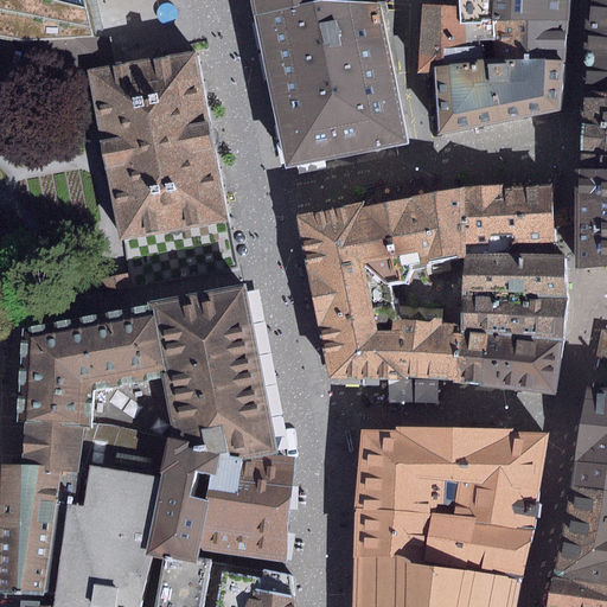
[(0,0),(0,66),(20,71),(23,42),(93,37),(83,0),(0,0)]
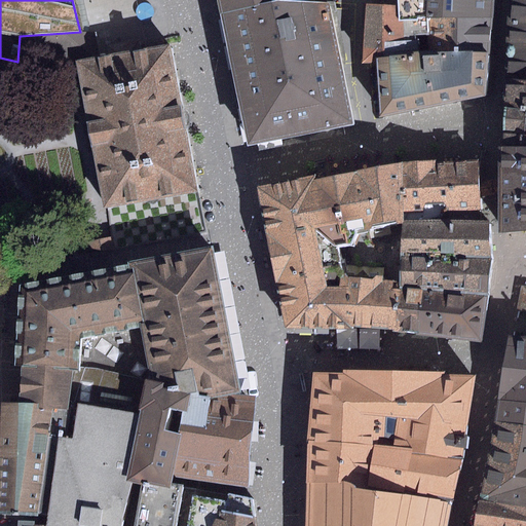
[(218,0),(222,14),(277,0),(279,0),(294,1),(293,0),(218,0)]
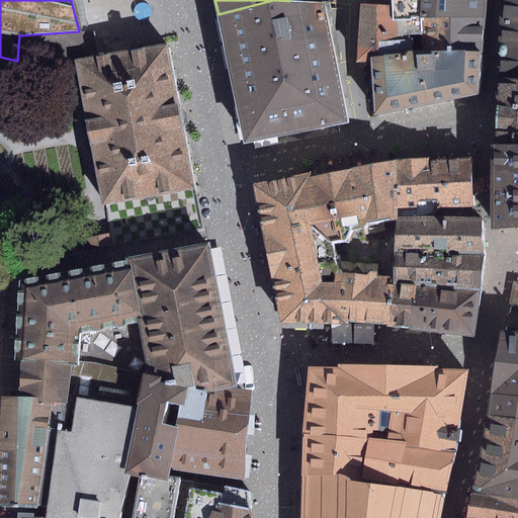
[(243,145),(348,123),(324,3),(289,1),(275,0),(273,0),(219,14),(243,145)]
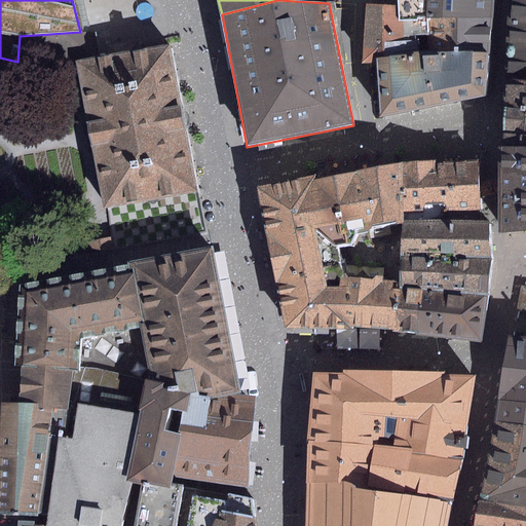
[(426,20),(426,0),(398,0),(398,5),(399,21),(426,20)]
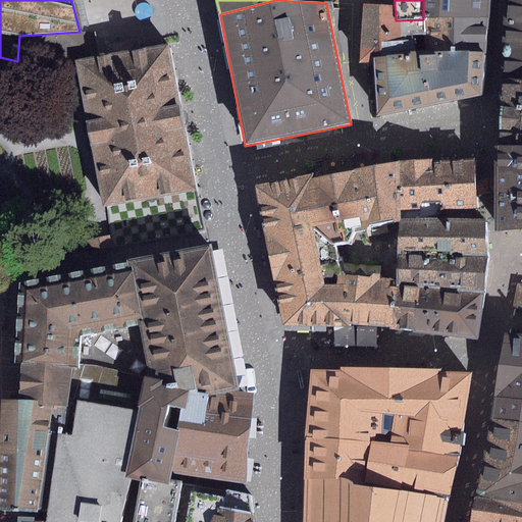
[(423,0),(423,19),(488,18),(489,0),(423,0)]
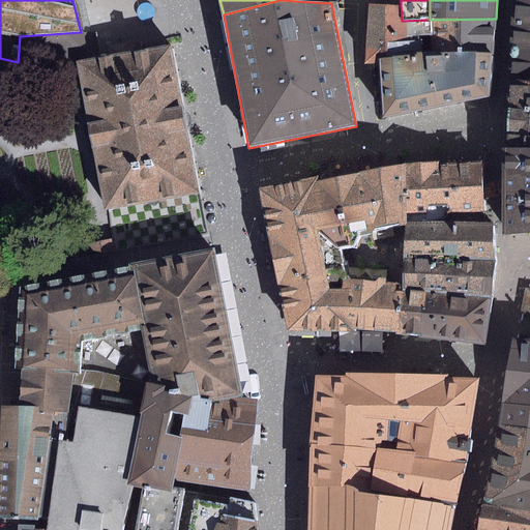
[(529,0),(512,0),(505,147),(529,147),(529,0)]
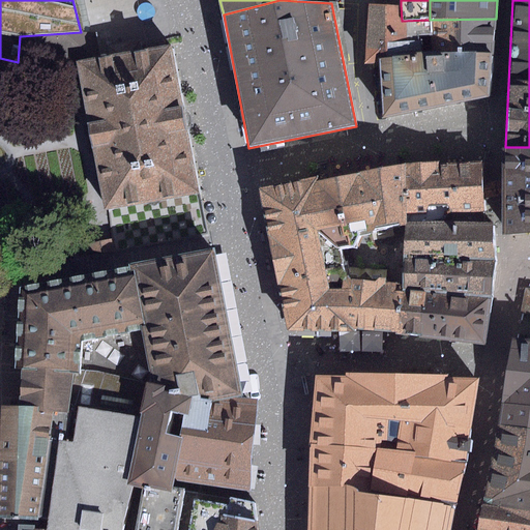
[(402,21),(401,5),(369,3),(364,64),(378,64),(378,58),(421,53),(420,35),(431,35),(430,20),(402,21)]
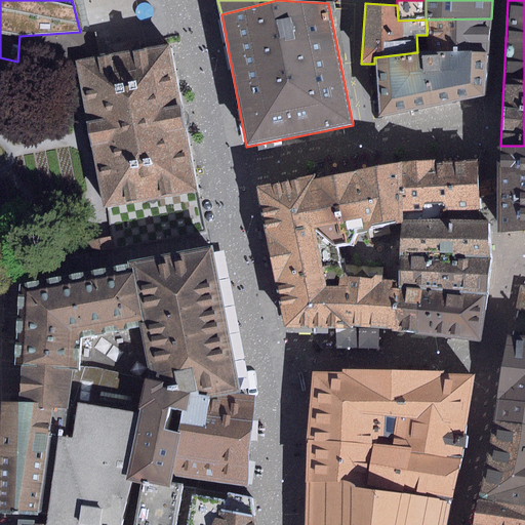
[(491,18),(426,19),(427,35),(427,51),(488,52),(491,18)]
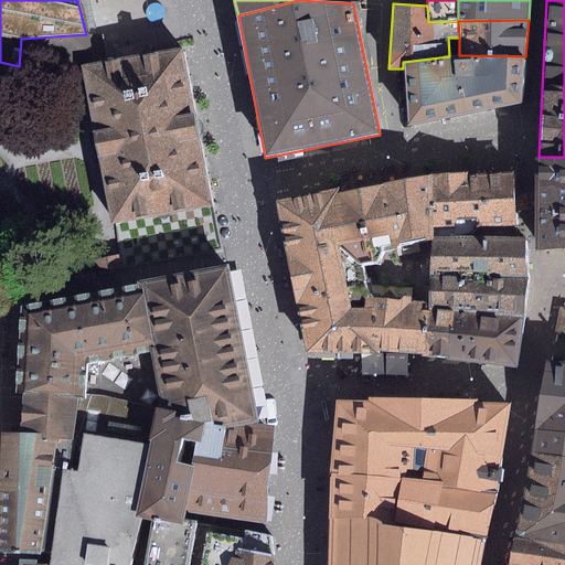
[(83,70),(106,64),(100,35),(86,34),(21,39),(19,66),(83,70)]
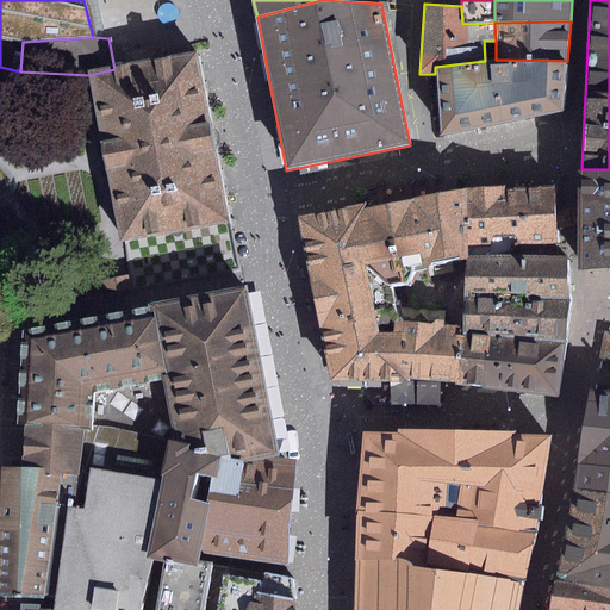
[(89,75),(122,243),(229,223),(197,55),(161,62),(157,47),(123,54),(125,68),(114,69),(89,75)]
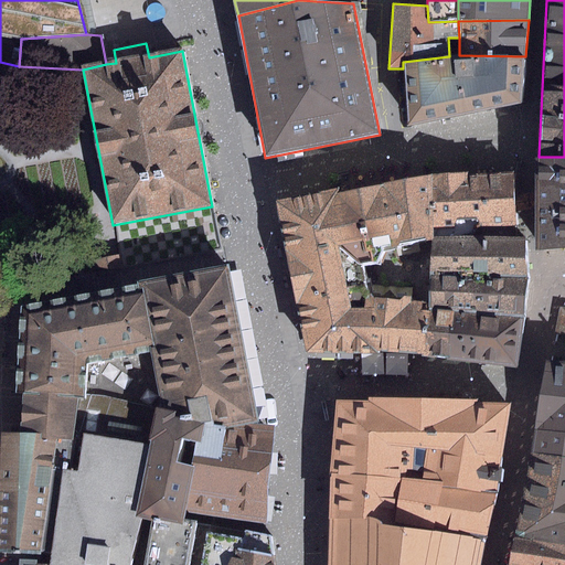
[(403,68),(408,127),(523,103),(525,56),(459,55),(452,55),(449,56),(403,62),(403,68)]
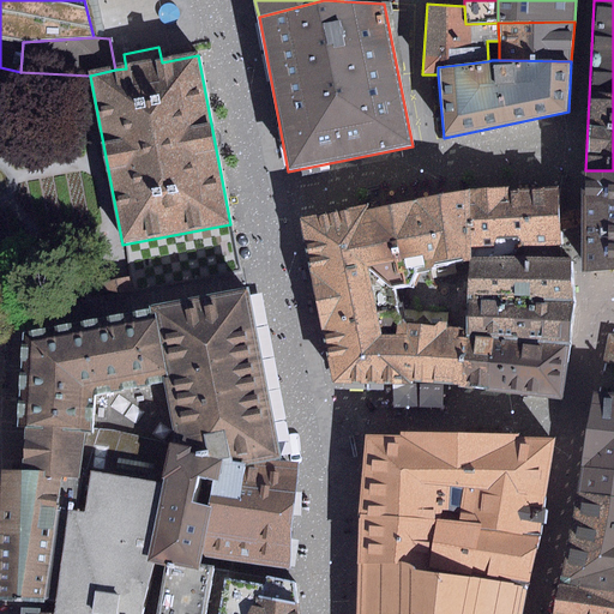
[(613,170),(585,170),(588,271),(613,268),(613,170)]
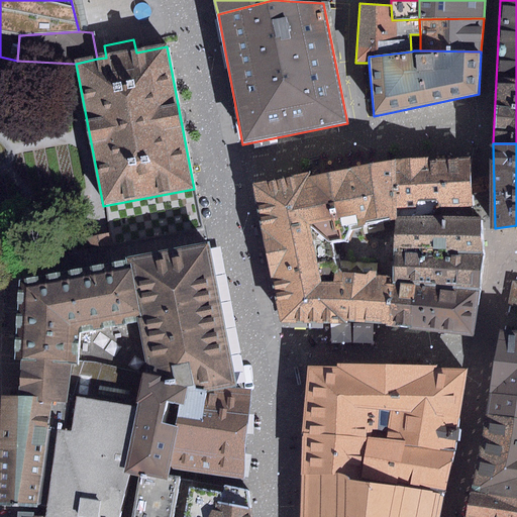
[(316,174),(254,185),(263,220),(285,324),(380,330),(398,331),(403,287),(387,285),(387,281),(348,279),(342,250),(359,247),(363,239),(362,233),(405,224),(397,161),(369,168),(317,179),(316,174)]
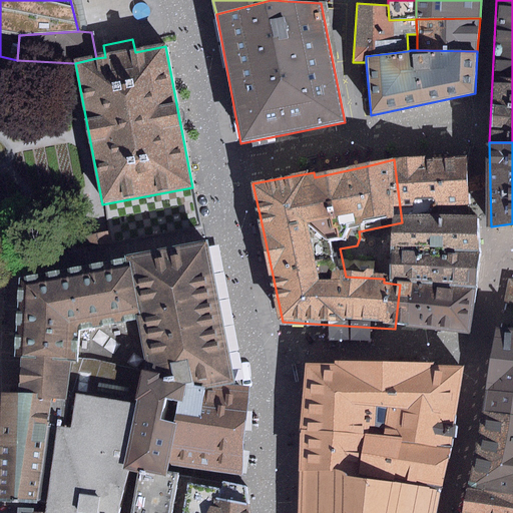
[(469,159),(394,159),(402,222),(471,215),(469,159)]
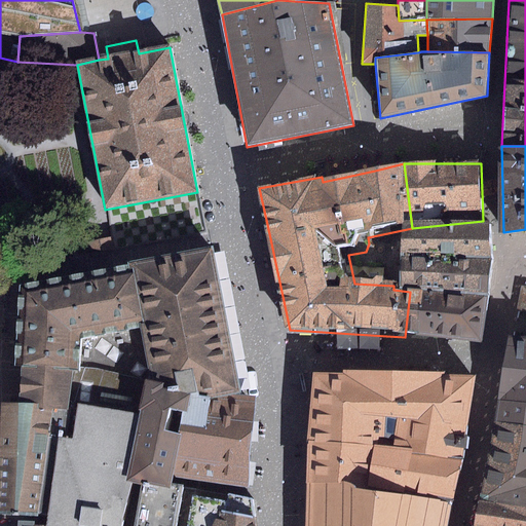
[(412,264),(493,262),(493,223),(483,221),(412,228),(412,264)]
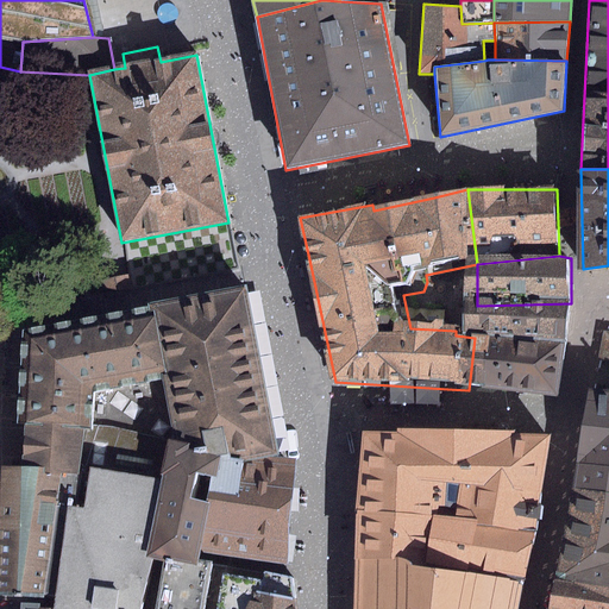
[(148,305),(149,307),(151,318),(155,318),(167,374),(161,376),(171,427),(168,440),(280,460),(246,286),(148,305)]
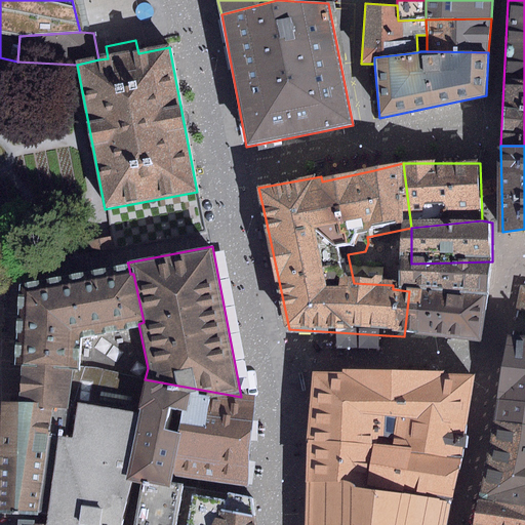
[(409,291),(490,297),(492,261),(411,264),(409,291)]
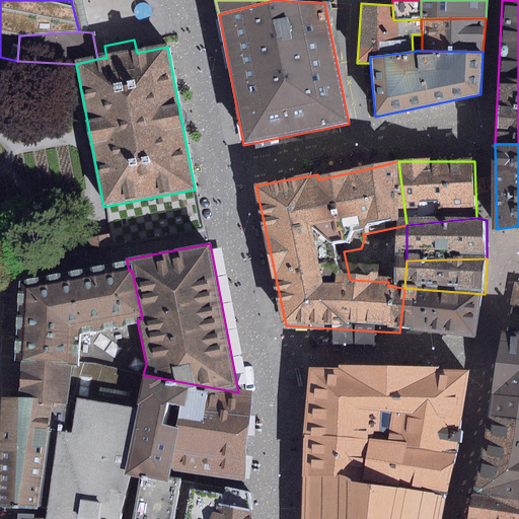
[(142,318),(132,271),(129,271),(127,262),(19,282),(14,361),(20,361),(78,366),(78,361),(143,375),(146,364),(137,320),(142,318)]
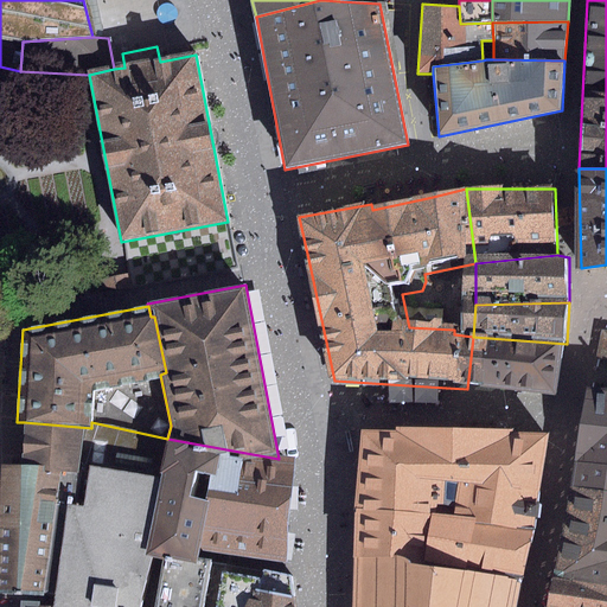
[(606,331),(602,331),(596,358),(606,359),(606,331)]
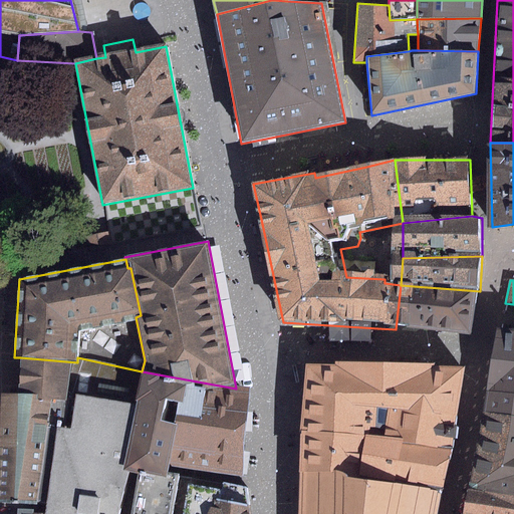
[(401,285),(396,329),(472,332),(480,291),(401,285)]
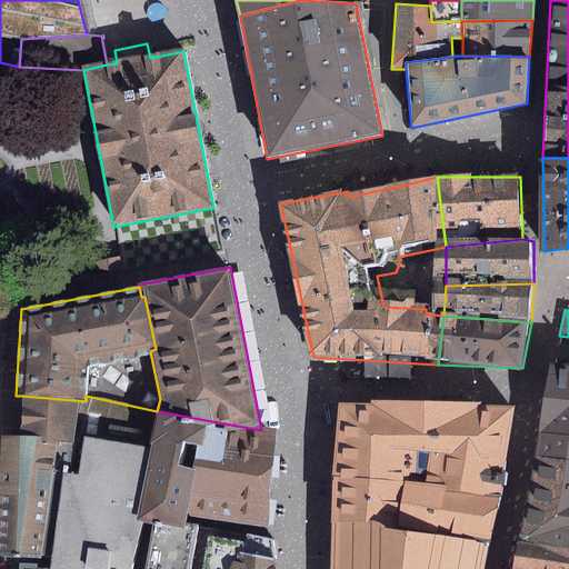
[(538,430),(568,435),(568,337),(559,336),(545,391),(538,430)]
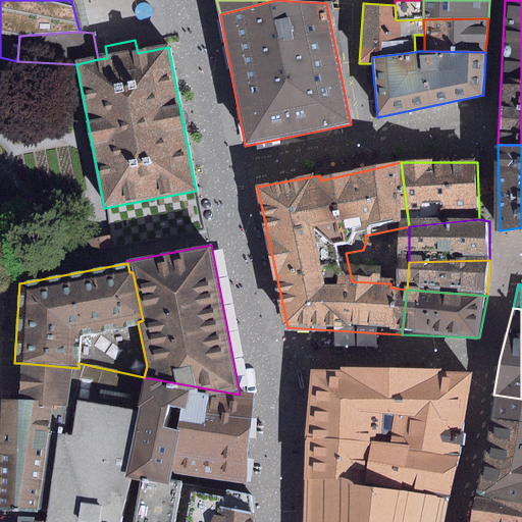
[(79,368),(20,363),(18,401),(1,401),(0,429),(0,511),(46,513),(57,434),(71,436),(76,401),(94,404),(139,411),(144,377),(79,363),(79,368)]
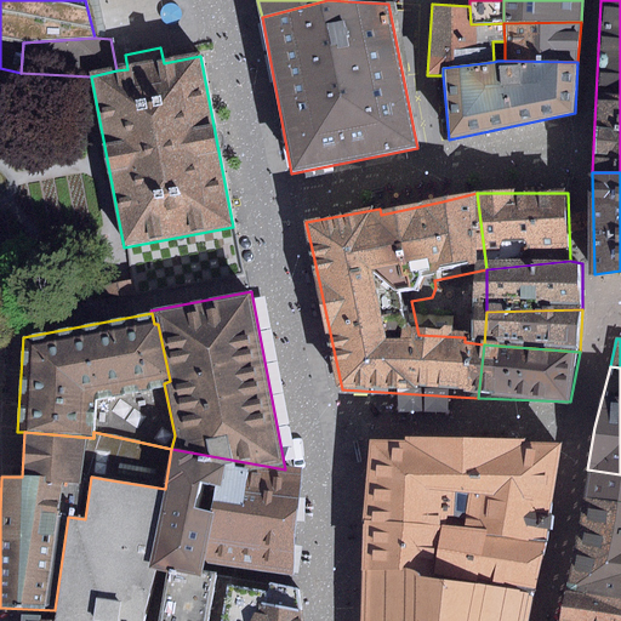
[(362,575),(533,593),(564,443),(365,438),(362,575)]
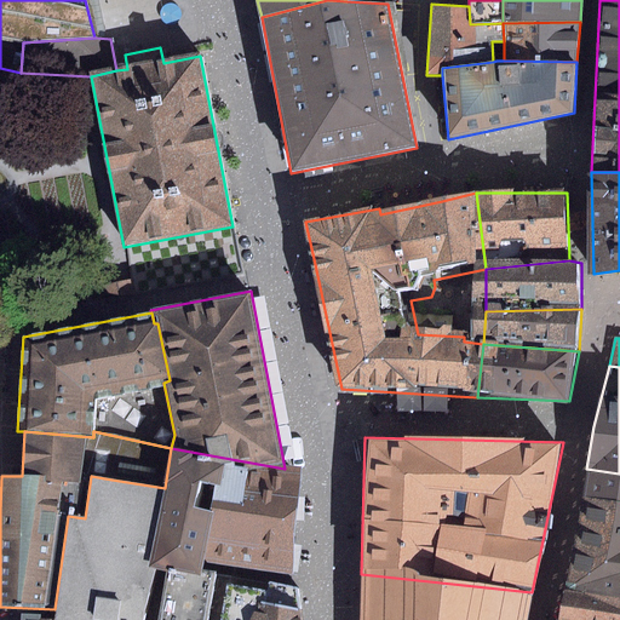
[(205,562),(293,575),(302,471),(285,469),(171,448),(165,488),(149,568),(156,569),(161,570),(165,570),(202,577),(204,570),(204,567),(205,562)]
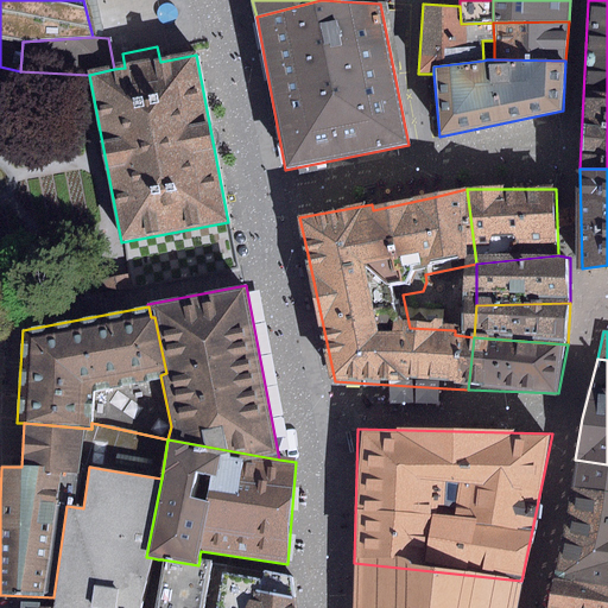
[(607,464),(575,460),(570,486),(607,492),(607,464)]
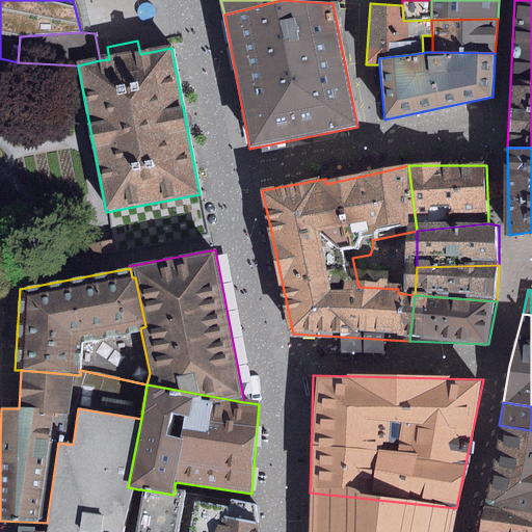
[(96,411),(78,408),(73,445),(58,443),(47,523),(45,531),(125,531),(134,488),(128,487),(141,419),(96,411)]
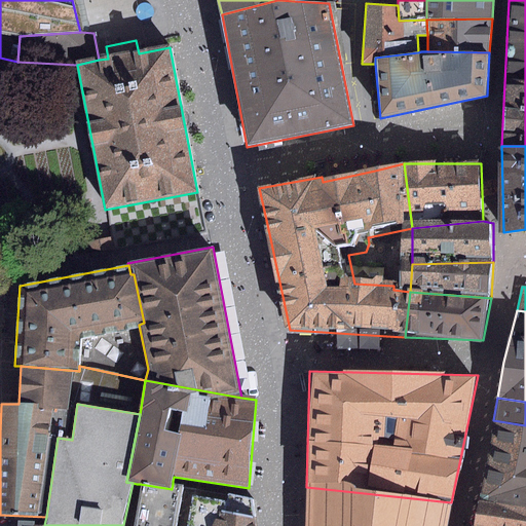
[(525,425),(493,420),(476,515),(525,522),(525,425)]
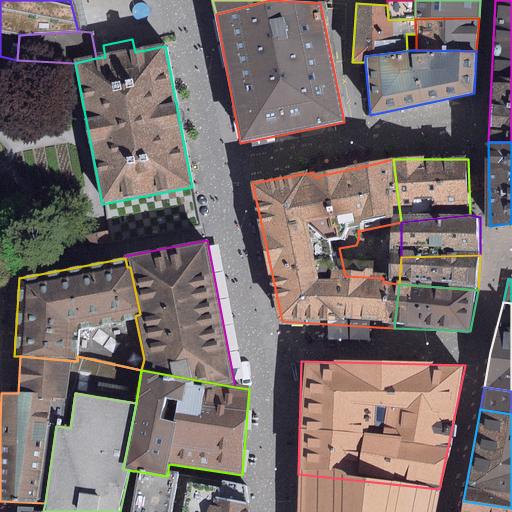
[(189,475),(168,471),(167,476),(136,471),(129,511),(182,511),(188,483),(189,475)]
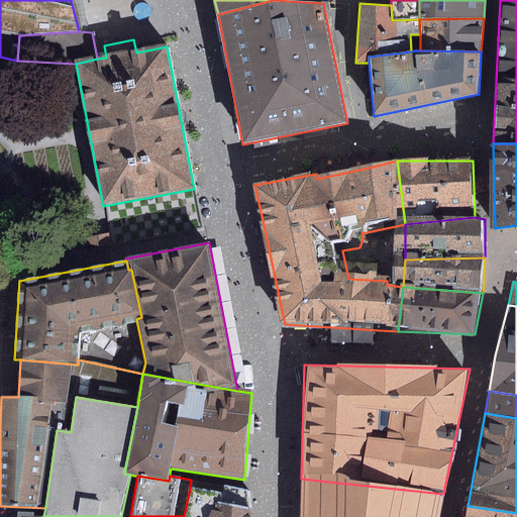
[(301,479),(301,516),(438,516),(443,494),(301,479)]
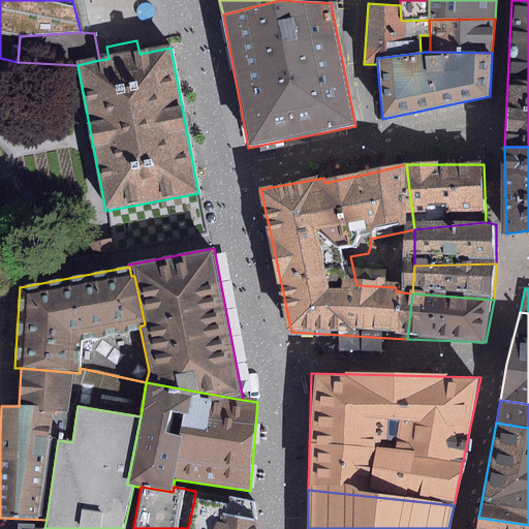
[(227,504),(194,499),(188,528),(258,528),(255,501),(228,497),(227,504)]
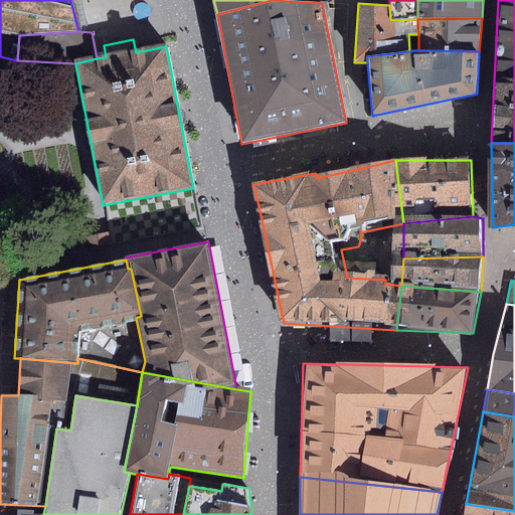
[(514,514),(514,511),(466,504),(464,514),(514,514)]
